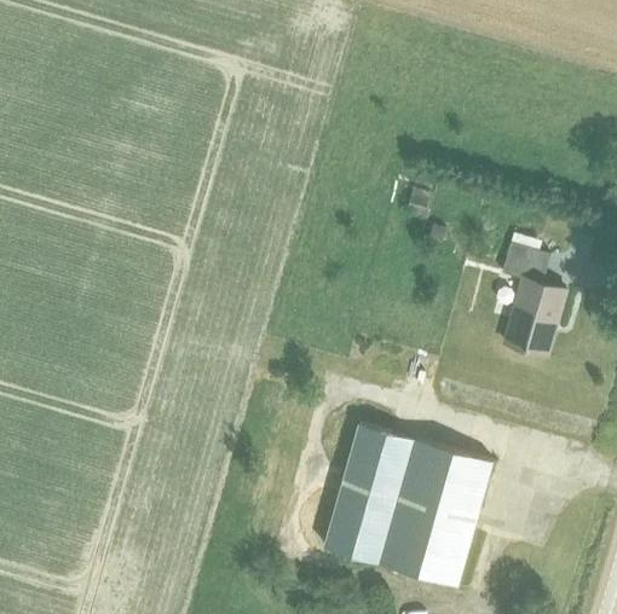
[(428,196),(411,190),(404,212),(421,216),(428,196)]
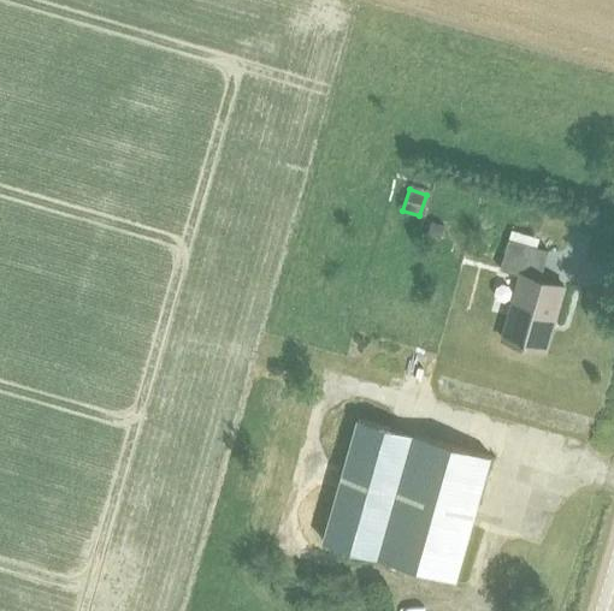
[(425,241),(437,244),(442,230),(429,226),(425,241)]
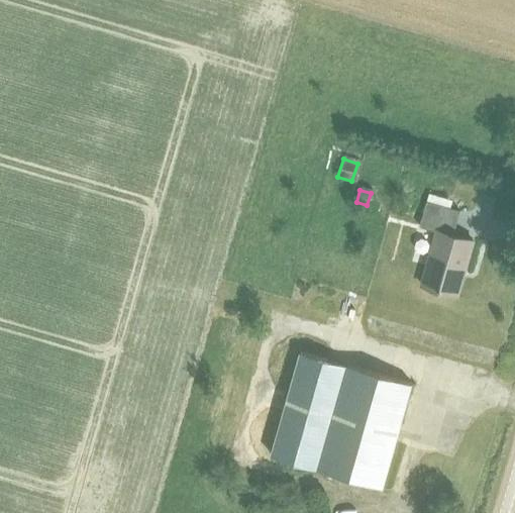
[(425,204),(417,230),(435,235),(435,233),(442,209),(425,204)]
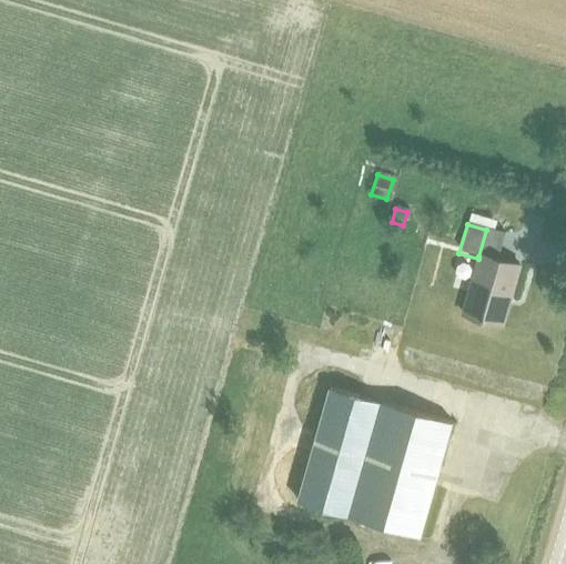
[(478,259),(462,318),(499,329),(517,269),(495,262),(478,257),(478,259)]
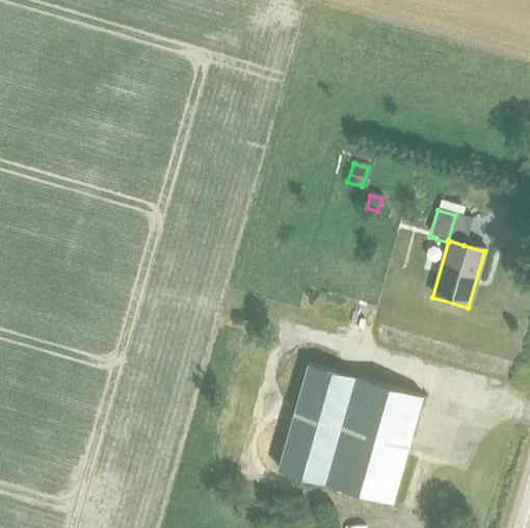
[(325,485),(355,379),(308,365),(276,472),(325,485)]
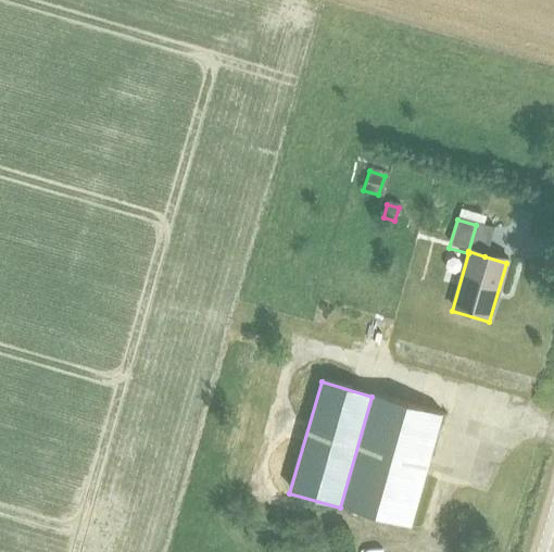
[(372,397),(340,507),(410,527),(441,416),(372,397)]
